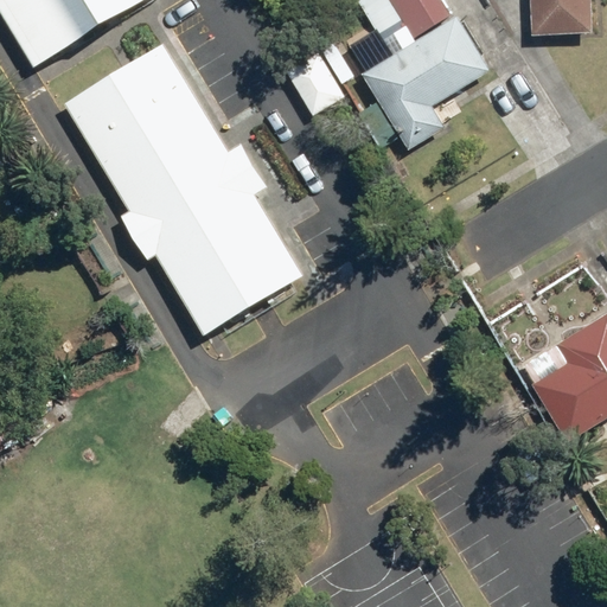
[(152,0),(0,0),(0,2),(39,68),(152,0)]
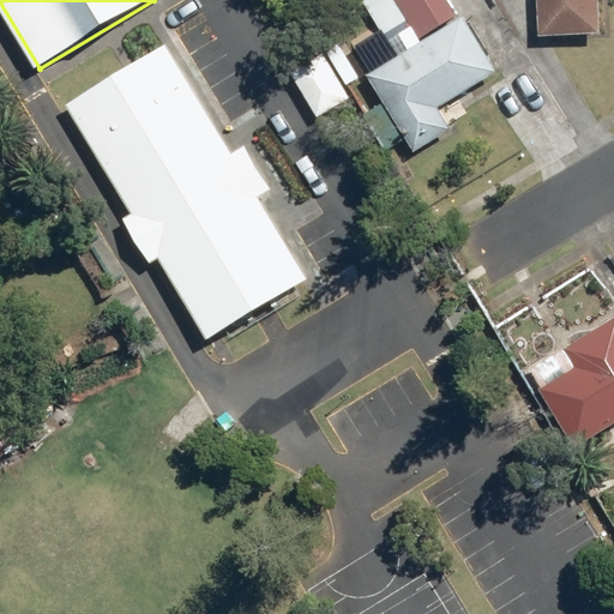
[(369,0),(397,46),(409,38),(411,43),(464,12),(457,0),(369,0)]
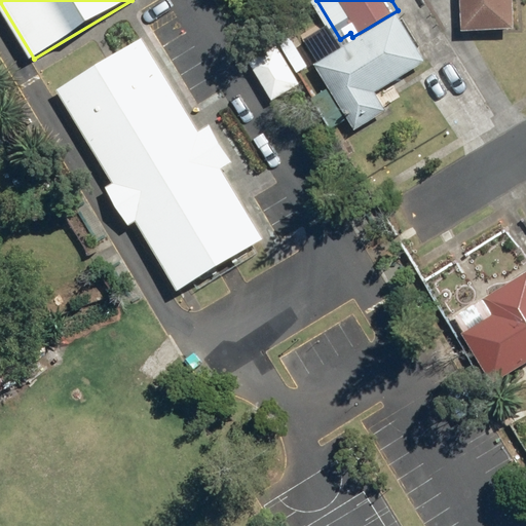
[(521,0),(464,0),(465,28),(521,27),(521,0)]
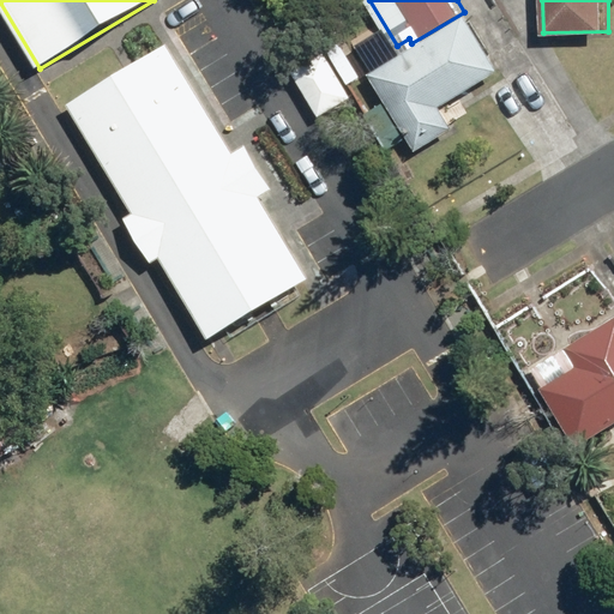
[(389,49),(368,61),(422,148),(459,125),(446,103),(506,66),(473,13),(396,61),(389,49)]
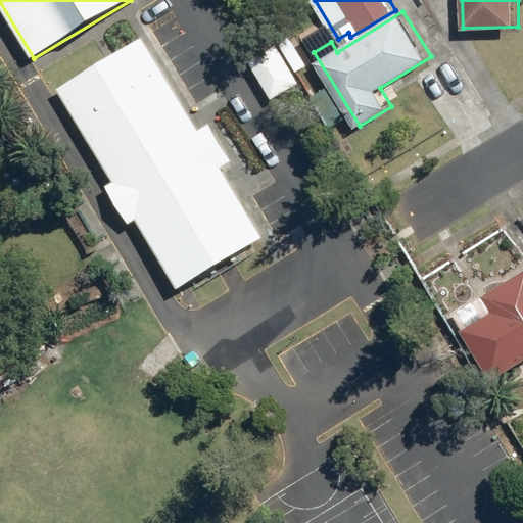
[(263,235),(142,37),(55,89),(176,287),(263,235)]
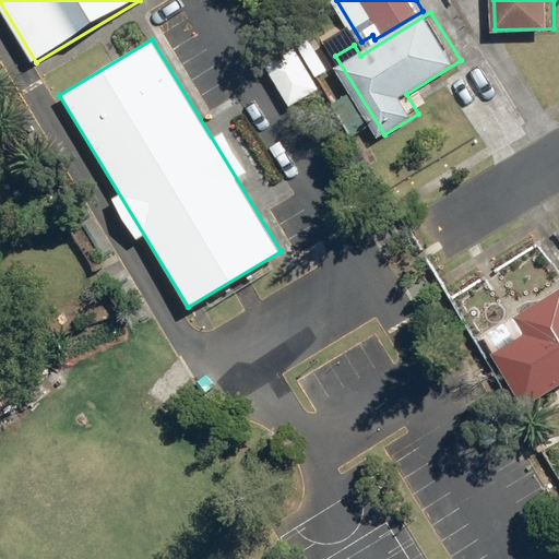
[(531,404),(558,385),(558,287),(551,293),(558,304),(545,312),(549,320),(498,352),(531,404)]
